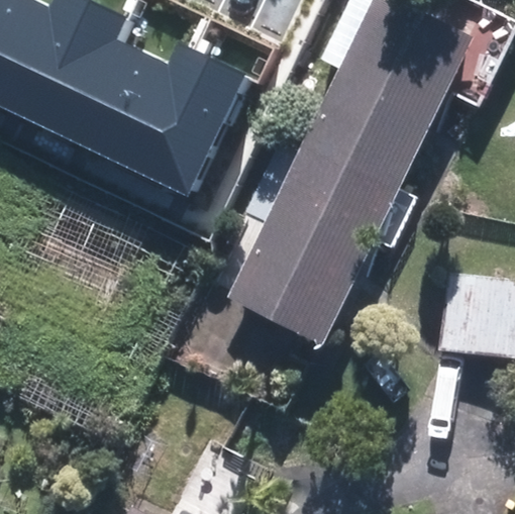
[(0,103),(13,110),(66,0),(48,0),(47,2),(42,0),(0,0),(0,103)]
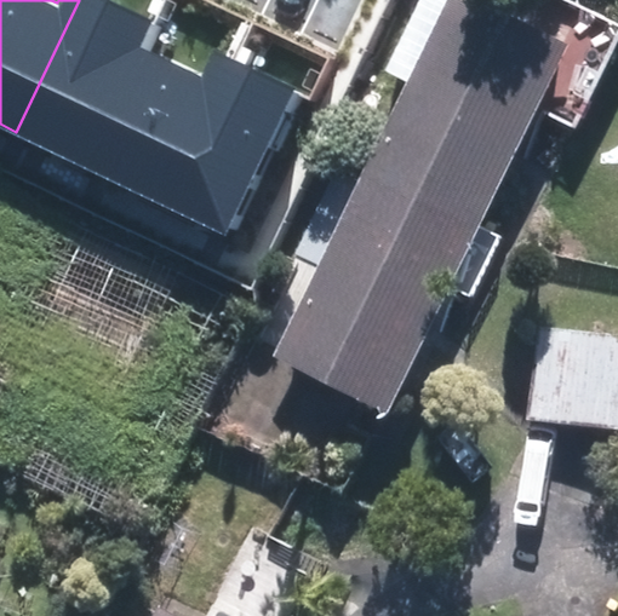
[(78,162),(136,44),(148,18),(109,0),(79,0),(16,132),(78,162)]
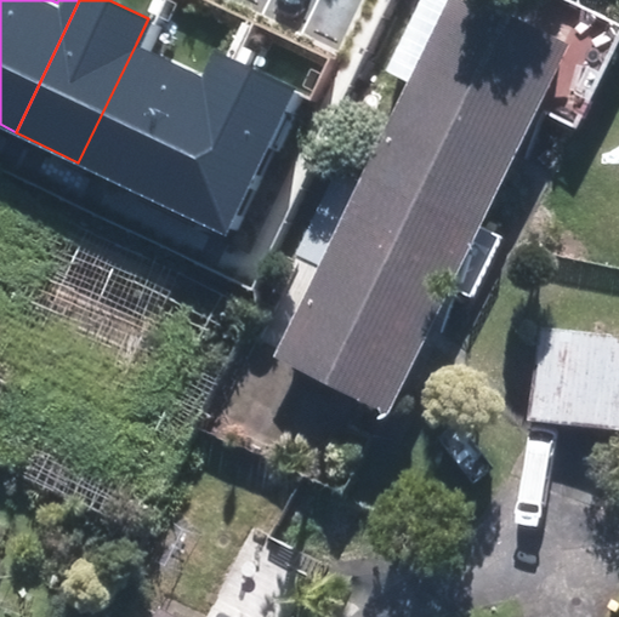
[(266,364),(385,422),(567,55),(455,0),(447,0),(446,3),(441,0),(413,0),(374,78),(401,91),(266,364)]
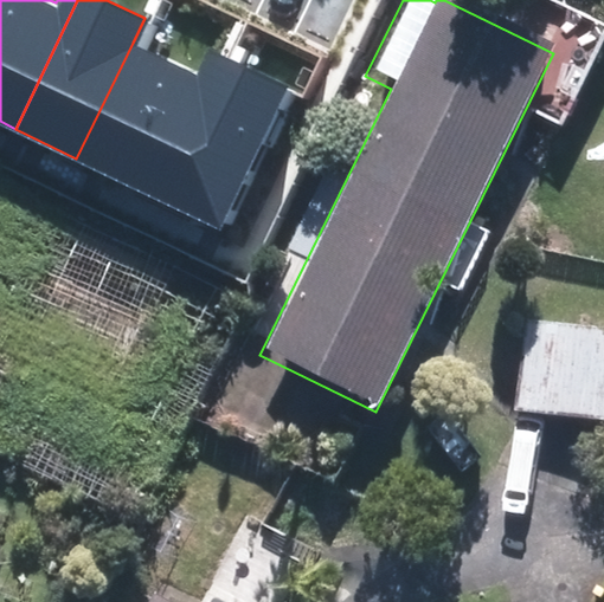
[(155,196),(224,54),(206,46),(194,71),(133,43),(76,159),(155,196)]
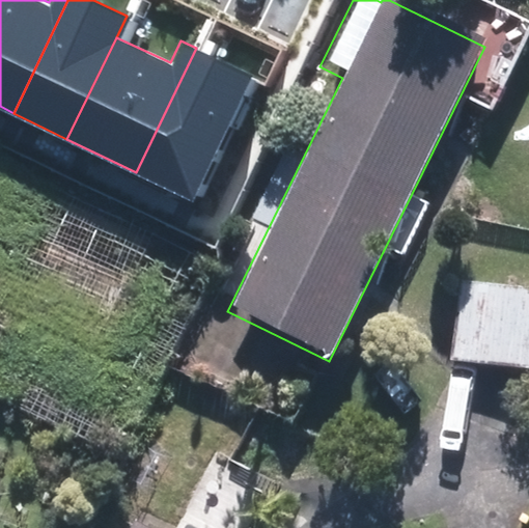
[(251,74),(196,48),(136,172),(191,198),(251,74)]
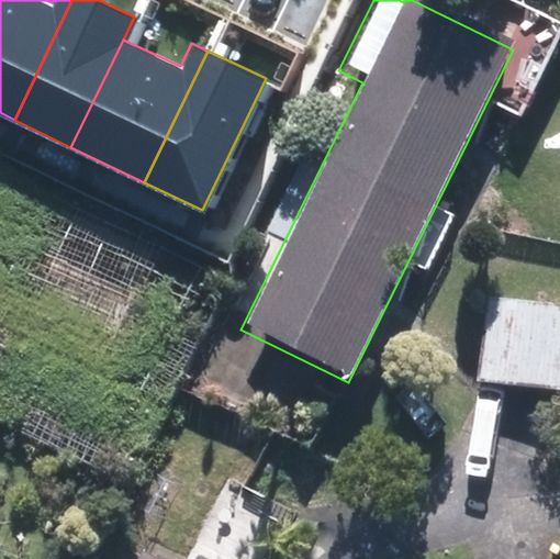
[(485,380),(559,389),(559,303),(496,295),(485,380)]
